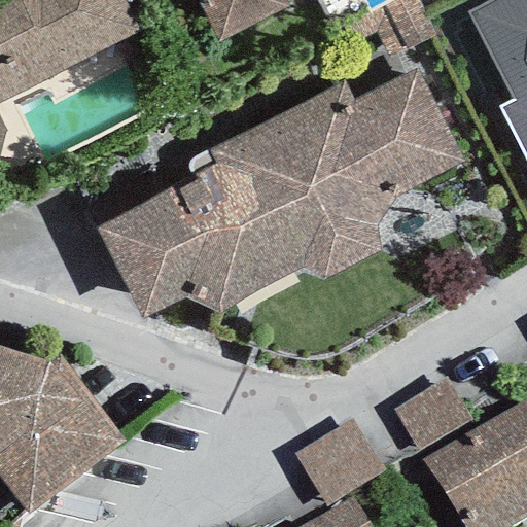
[(0,0),(0,155),(6,132),(0,120),(0,103),(138,32),(121,0),(0,0)]
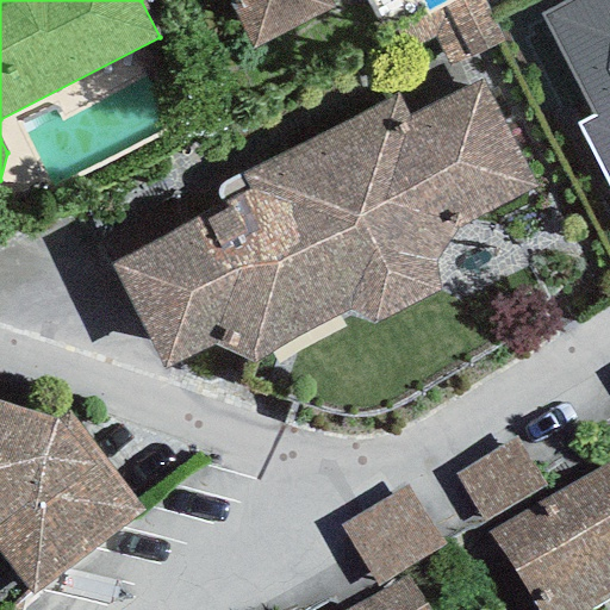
[(226,0),(253,50),(334,8),(330,0),(226,0)]
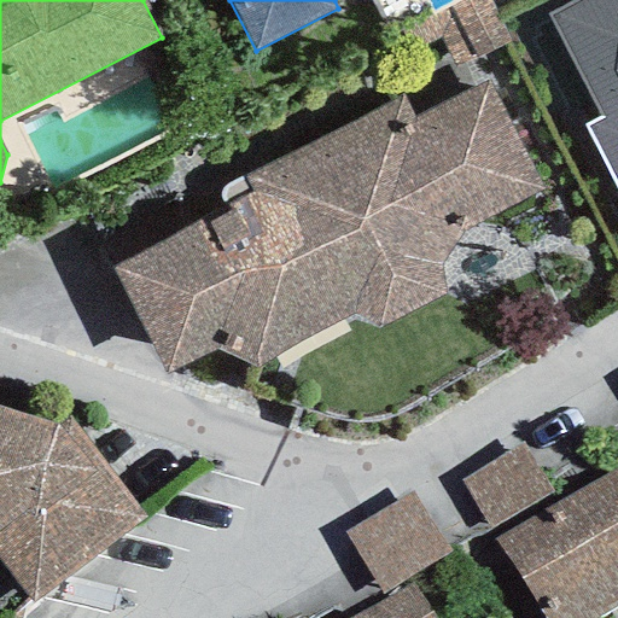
[(584,126),(617,192),(617,0),(577,0),(547,16),(600,117),(584,126)]
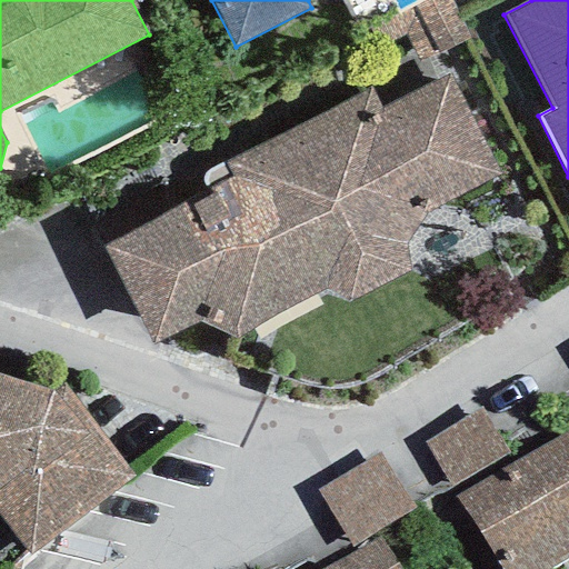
[(101,247),(153,347),(200,321),(235,339),(325,290),(348,301),(410,271),(407,243),(428,215),(499,175),(448,76),(379,107),(370,88),(221,162),(209,170),(202,176),(202,183),(207,190),(101,247)]
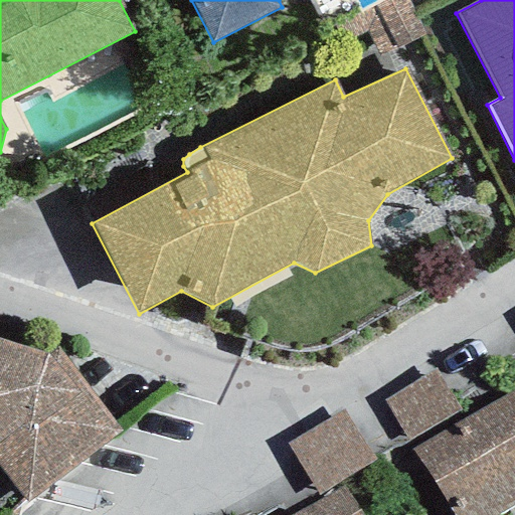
[(0,467),(26,502),(122,433),(57,348),(48,354),(0,338),(0,467)]
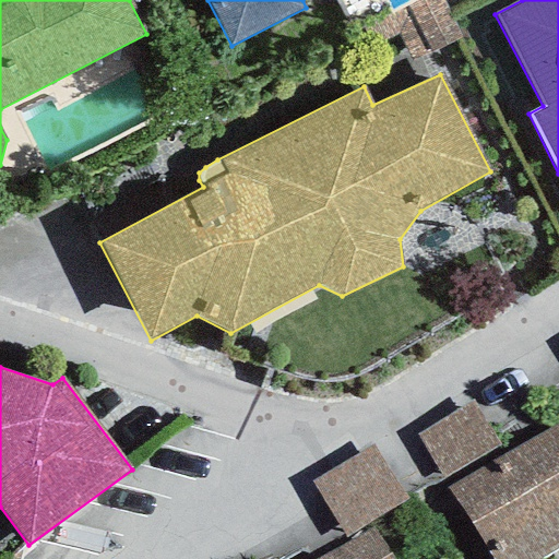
[(444,479),(500,444),(473,401),(417,435),(444,479)]
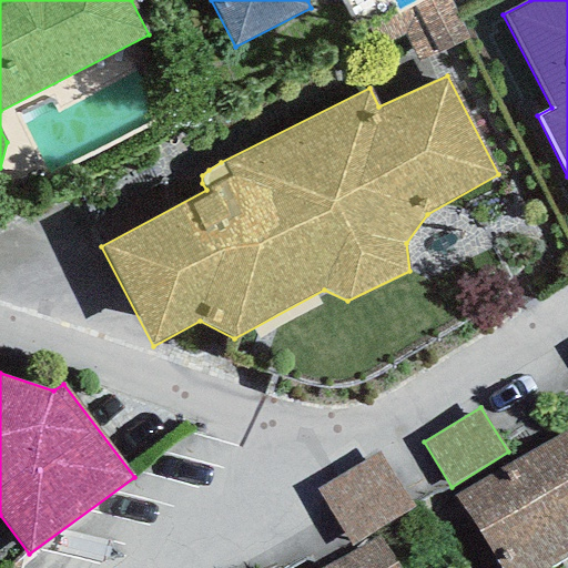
[(496,567),(554,567),(567,559),(567,437),(564,432),(455,496),(496,567)]
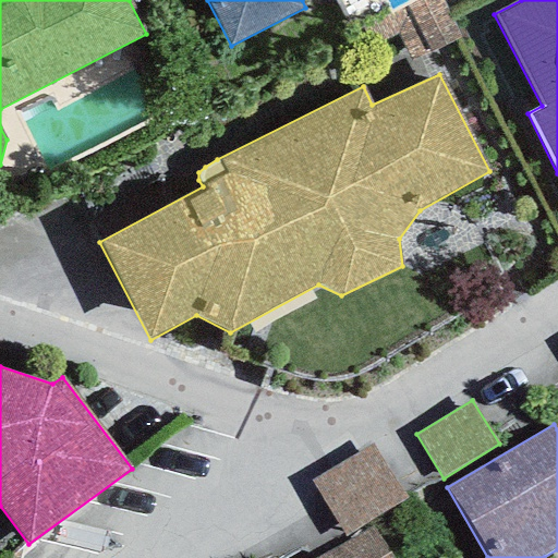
[(371,445),(311,483),(346,537),(405,498),(371,445)]
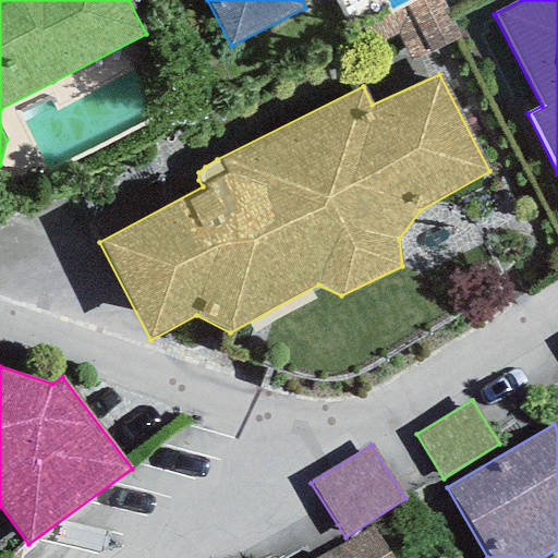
[(388,557),(371,528),(316,557),(388,557)]
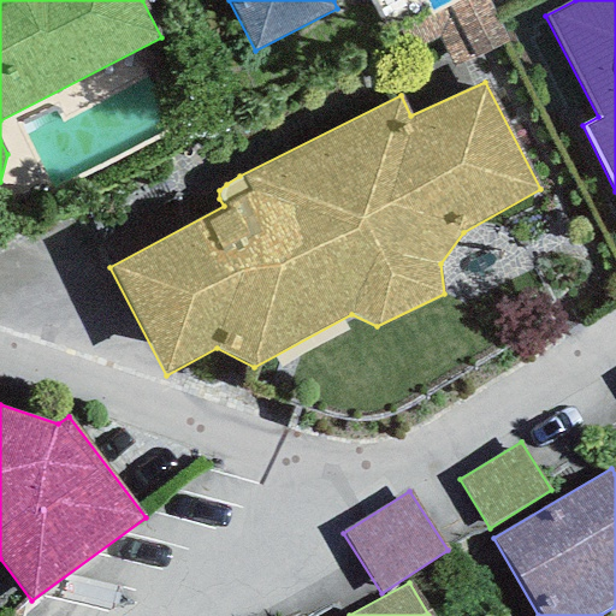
All buildings are outlined.
